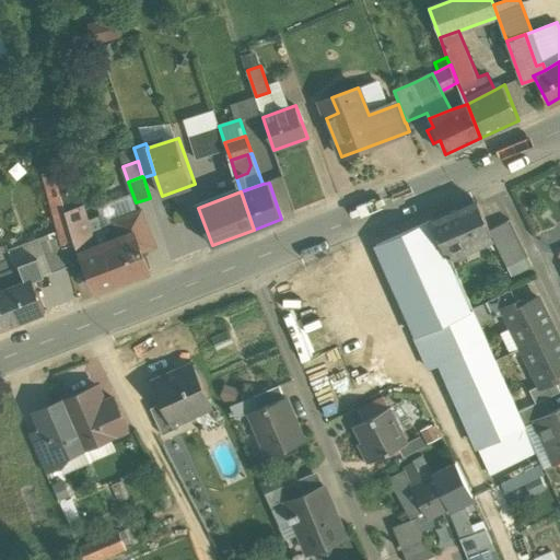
[(76,242),(66,210),(61,195),(49,198),(60,236),(63,248),(77,244),(76,242)]
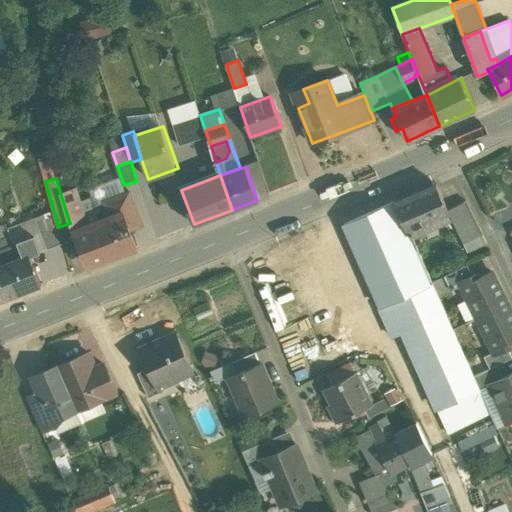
[(436,184),(395,202),(409,234),(450,216),(447,210),(436,184)]
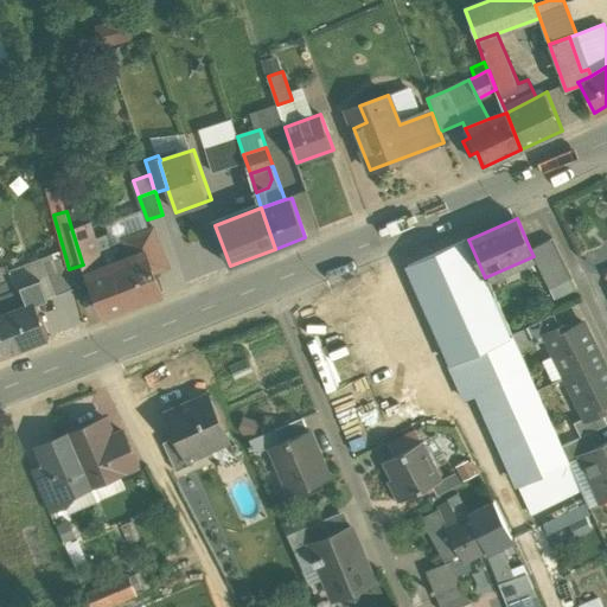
[(98,256),(88,223),(71,228),(82,262),(97,257),(98,256)]
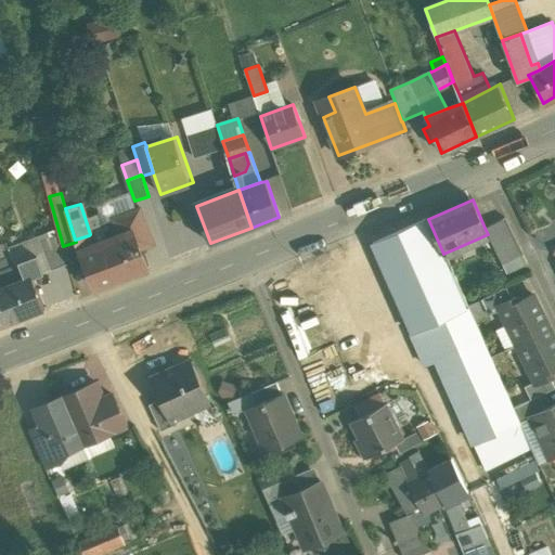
[(140,209),(113,219),(120,237),(134,232),(146,227),(140,209)]
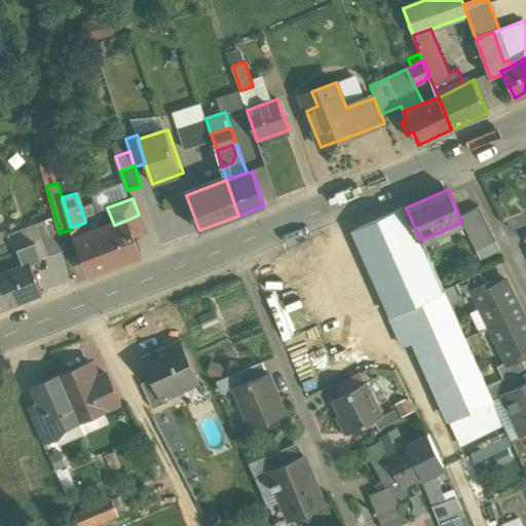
[(390,318),(445,294),(420,240),(406,208),(405,204),(350,229),(390,318)]
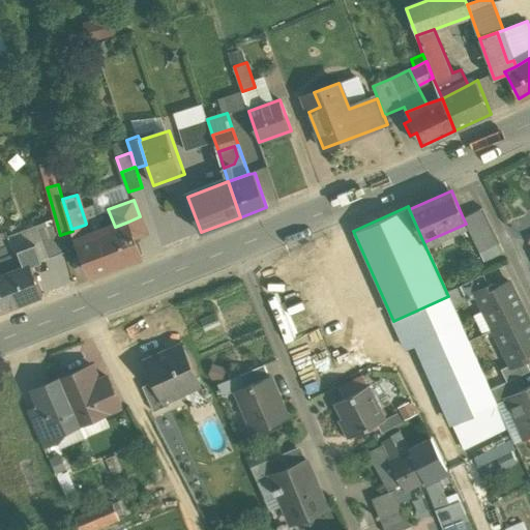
[(481,208),(463,217),(466,224),(479,252),(499,242),(481,208)]
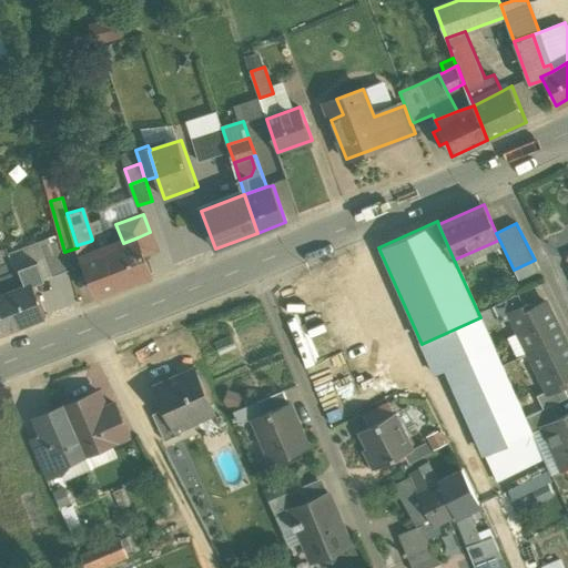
[(150,232),(138,237),(144,254),(156,250),(150,232)]
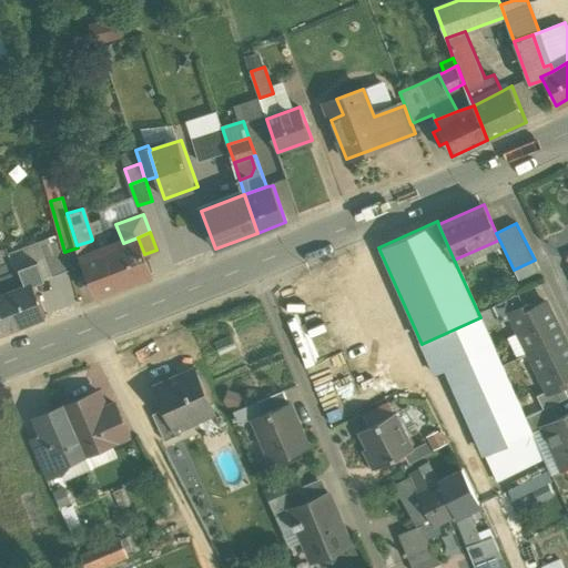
[(123,243),(110,249),(118,266),(115,267),(122,286),(152,275),(144,254),(138,237),(123,243)]
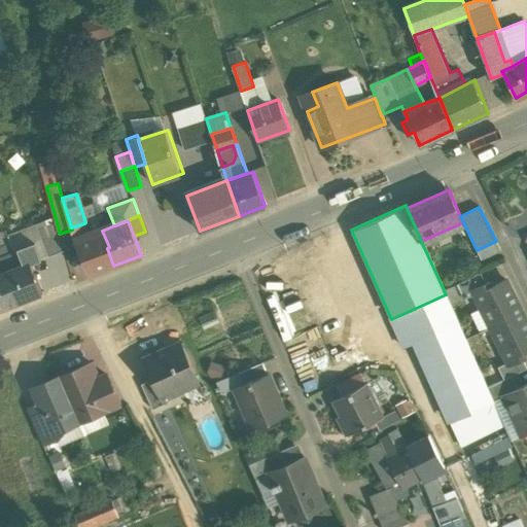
[(60,234),(57,222),(38,230),(42,240),(49,257),(65,251),(60,234)]
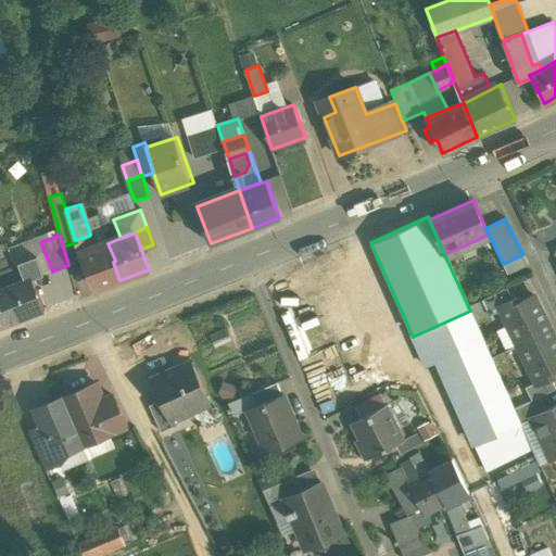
[(89,236),(75,240),(76,242),(79,255),(84,254),(83,252),(93,249),(89,236)]
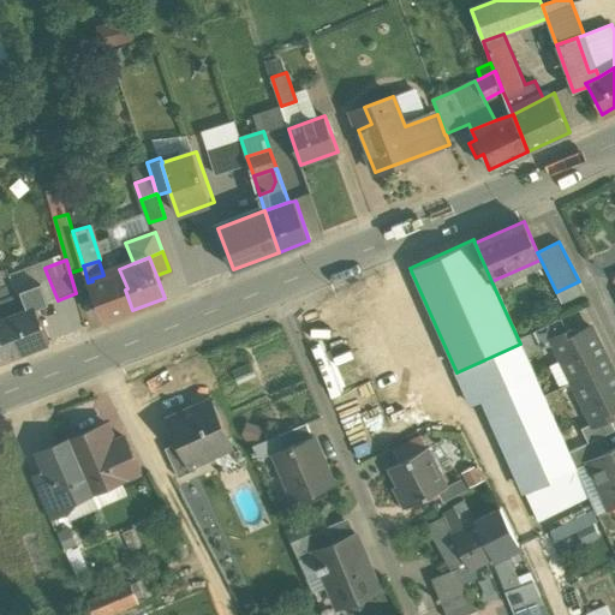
[(45,268),(43,264),(12,278),(21,300),(25,299),(23,292),(49,280),(45,268)]
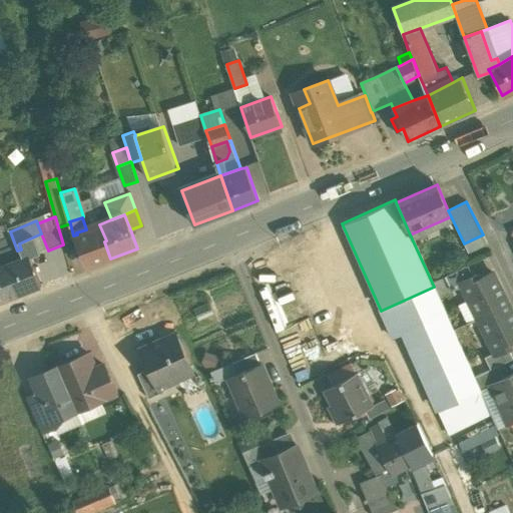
[(106,240),(99,224),(86,229),(76,232),(77,234),(90,267),(110,259),(104,241),(106,240)]
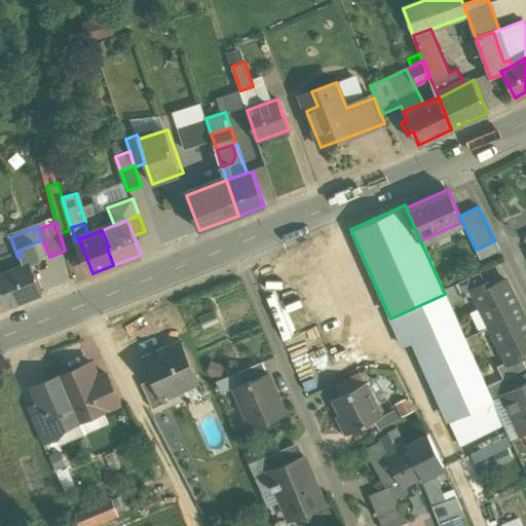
[(9,237),(6,231),(0,232),(0,255),(6,270),(25,263),(22,256),(17,257),(10,237),(9,237)]
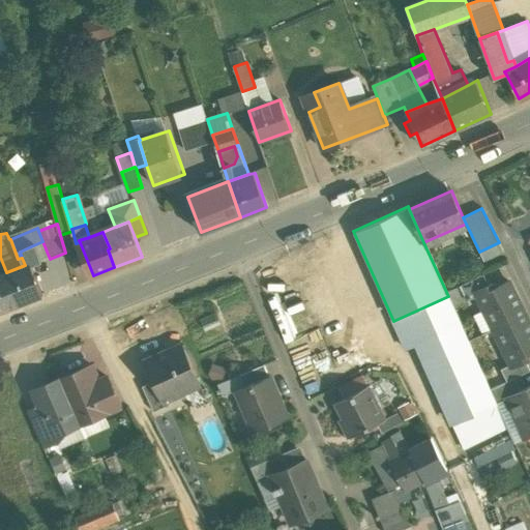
[(50,259),(42,241),(20,252),(22,258),(25,265),(31,263),(32,265),(50,259)]
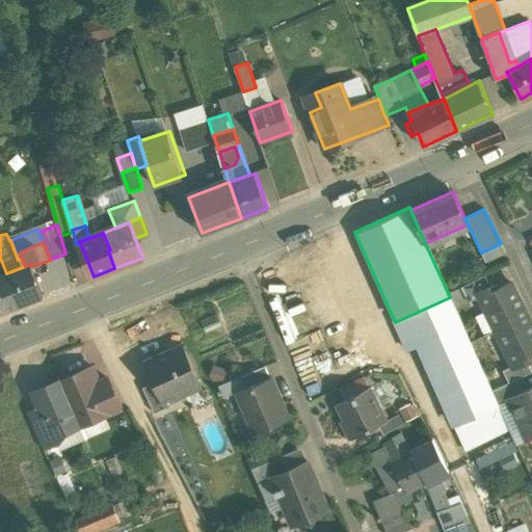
[(501,243),(481,253),(485,262),(505,253),(501,243)]
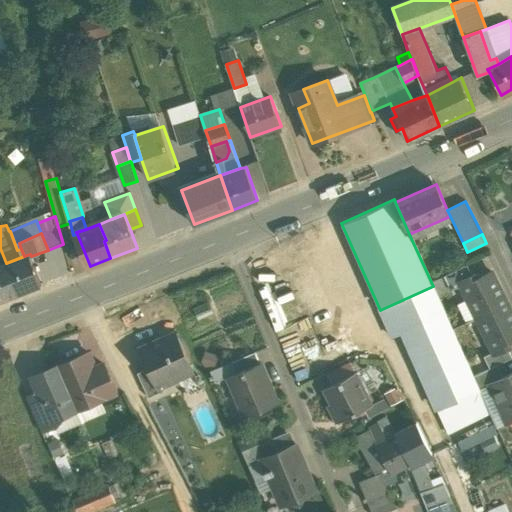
[(24,256),(6,263),(19,294),(42,285),(31,256),(30,254),(24,256)]
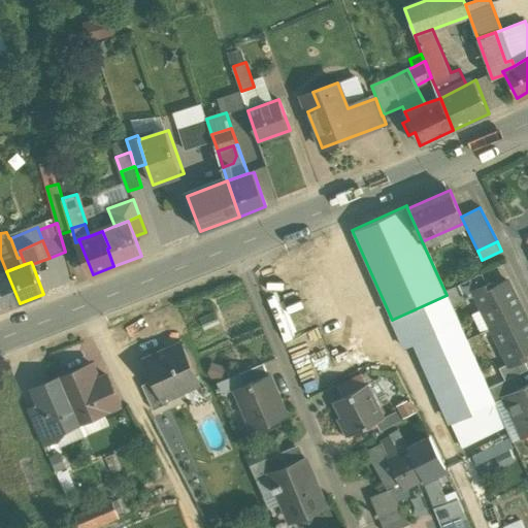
[(0,273),(0,310),(20,303),(6,271),(0,273)]
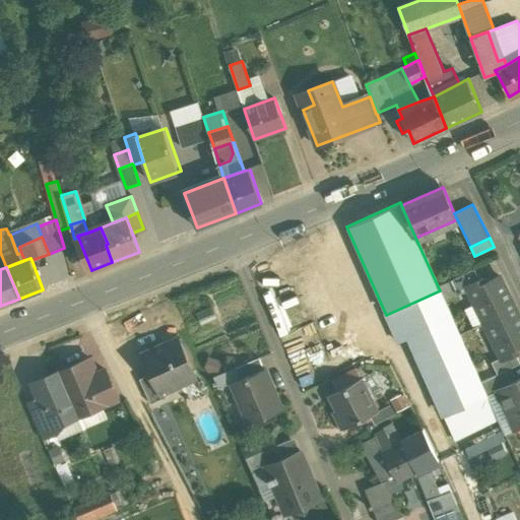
[(473,269),(451,279),(457,291),(466,287),(466,286),(479,280),(473,269)]
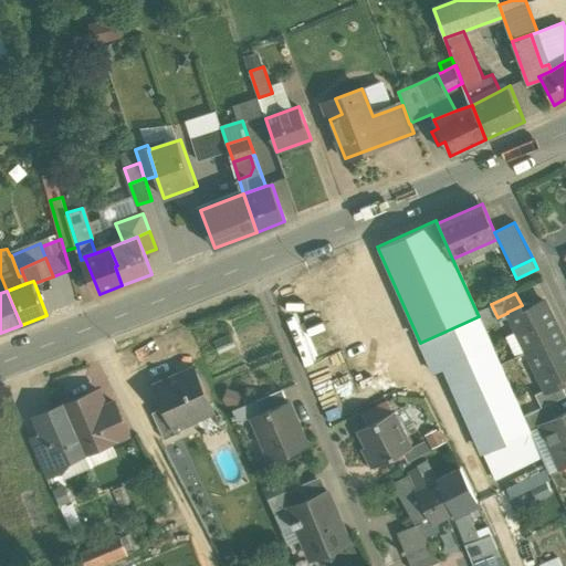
[(544,301),(526,308),(524,304),(522,305),(507,312),(507,313),(516,331),(519,329),(528,350),(561,335),(544,301)]
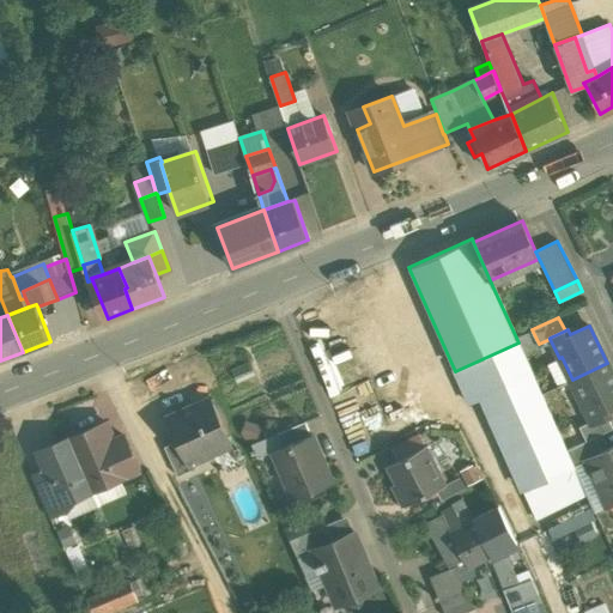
[(519,343),(455,371),(469,402),(481,398),(533,375),(519,343)]
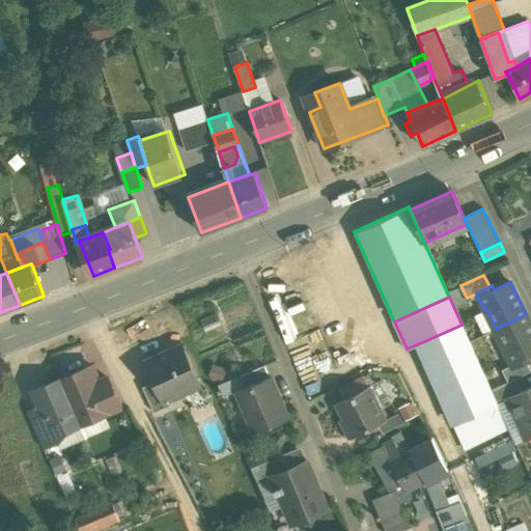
[(530,325),(526,314),(496,329),(505,347),(503,348),(511,365),(511,366),(525,360),(528,359),(525,354),(530,351),(530,325)]
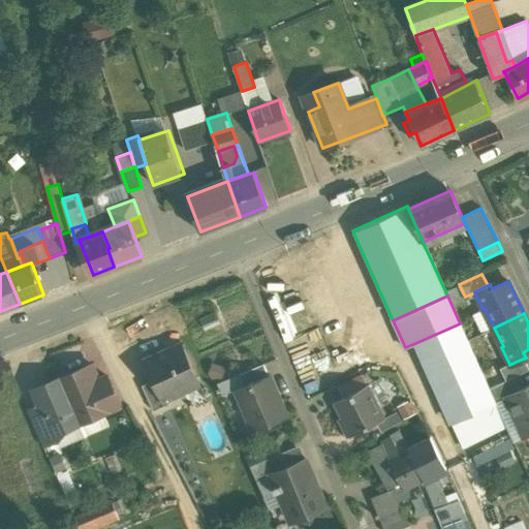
[(460,323),(415,343),(450,422),(495,402),(489,389),(460,323)]
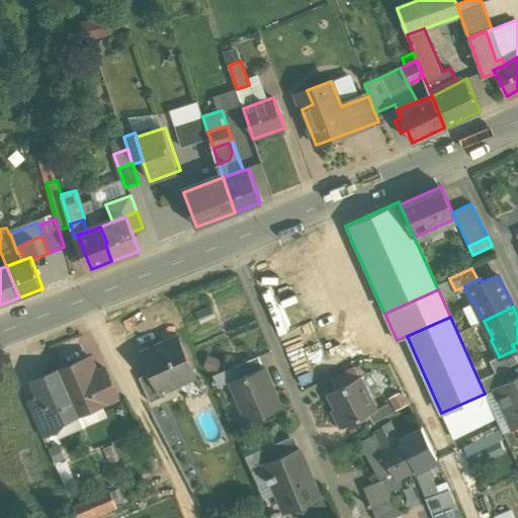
[(177,338),(143,353),(151,372),(160,393),(161,393),(181,383),(179,377),(192,371),(177,338)]
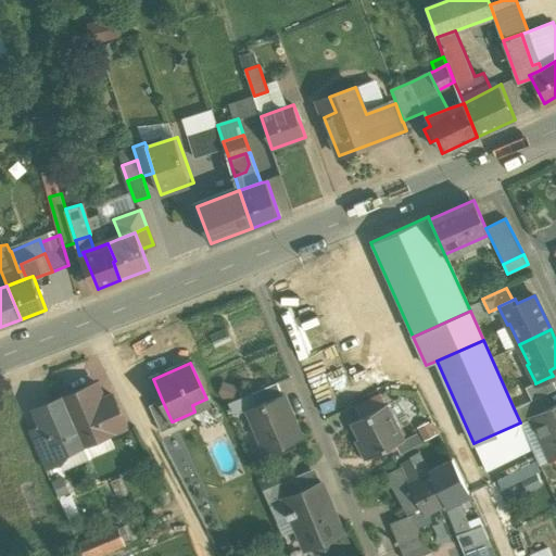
[(550,377),(535,383),(535,382),(526,388),(531,400),(539,396),(555,389),(550,377)]
